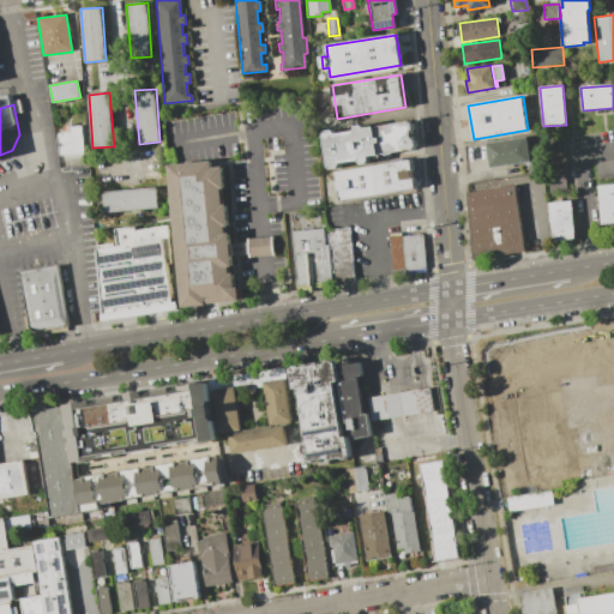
[(326,132),(333,131),(336,133),(336,134),(355,132),(356,127),(362,126),(365,128),(410,120),(410,122),(413,124),(414,128),(411,130),(413,138),(416,140),(416,145),(414,149),(392,152),(391,155),(386,156),(384,155),(369,156),(368,163),(362,164),(360,160),(339,163),(338,168),(331,169),(329,167),(324,136),(326,132)]
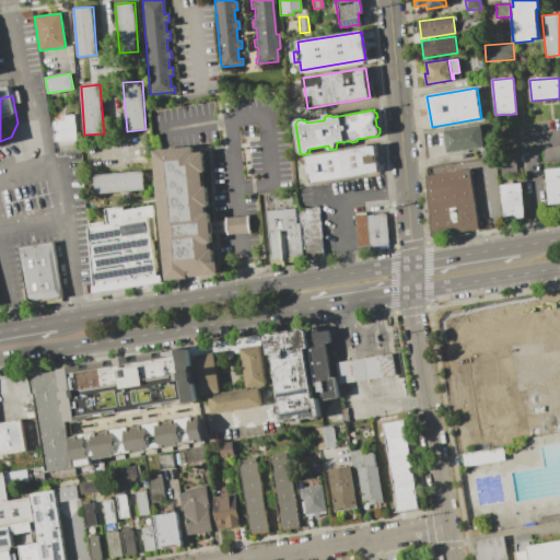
[(65,115),(76,114),(78,139),(55,141),(54,125),(58,124),(57,121),(65,120),(65,115)]
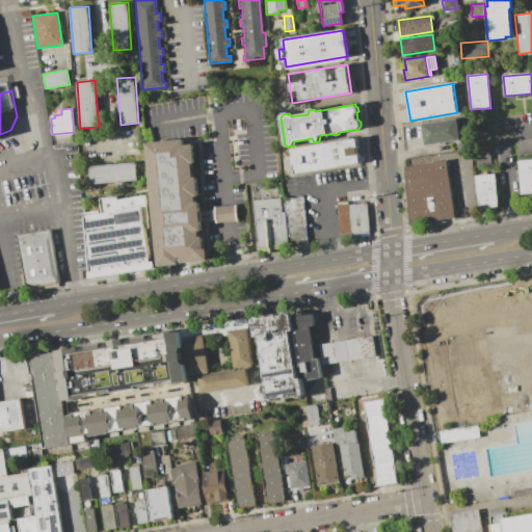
[(422,124),(456,118),(459,140),(425,145),(422,124)]
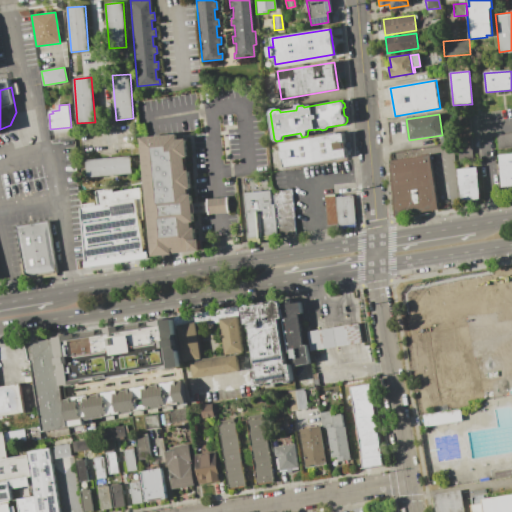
[(511,132),(496,134),(498,149),(511,147),(511,132)]
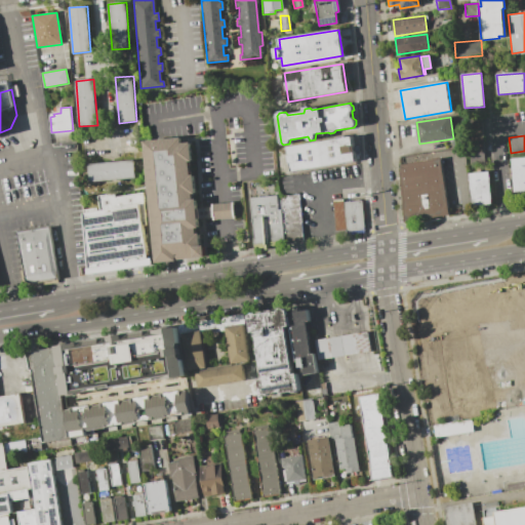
[(143,139),(180,136),(180,142),(189,142),(191,161),(188,161),(189,174),(193,173),(194,193),(191,193),(192,199),(196,199),(198,228),(194,228),(195,246),(210,245),(211,260),(153,266),(147,185),(143,139)]
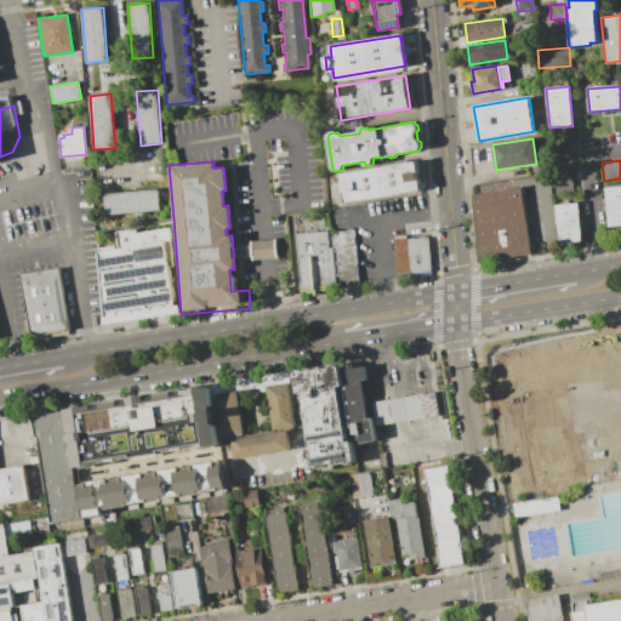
[(416,161),(421,189),(343,203),(339,174),(416,161)]
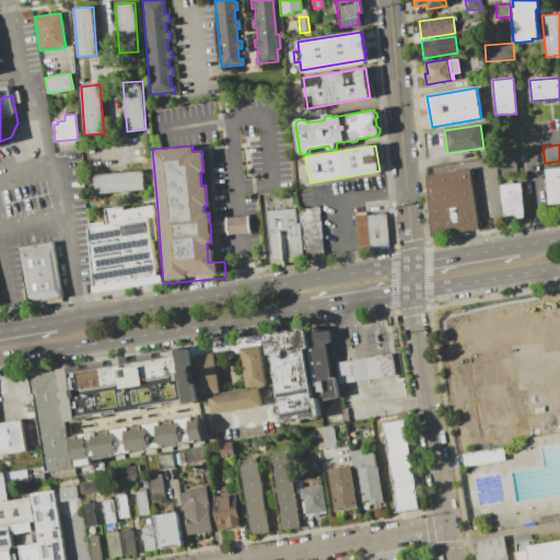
[(494,148),(496,156),(481,159),(480,150),(494,148)]
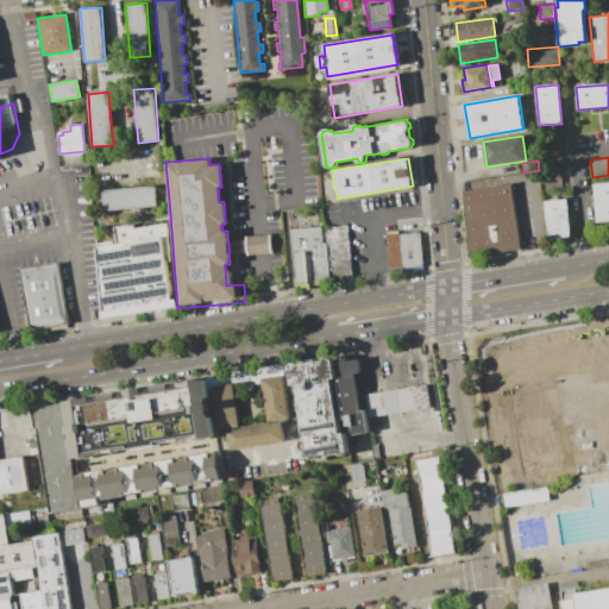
[(562,188),(560,174),(544,176),(546,189),(562,188)]
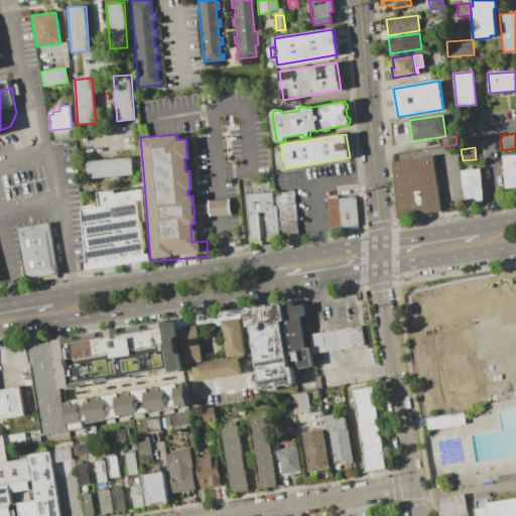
[(504,188),(515,186),(515,153),(501,155),(504,188)]
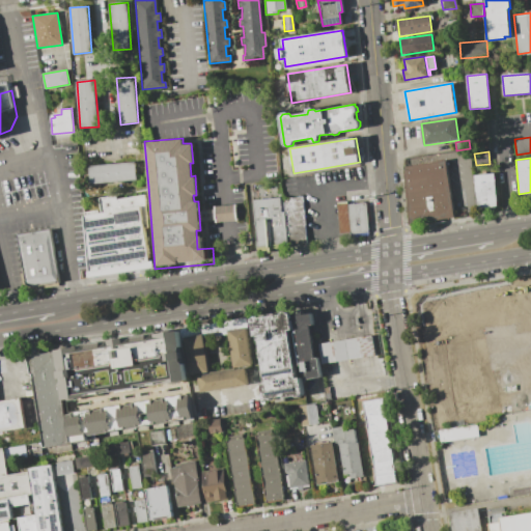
[(410,221),(453,216),(446,159),(402,165),(410,221)]
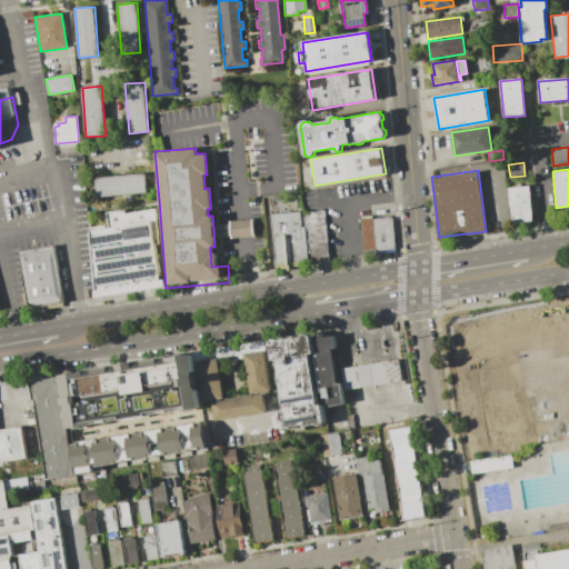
[(146,173),(97,178),(98,197),(148,192),(146,173)]
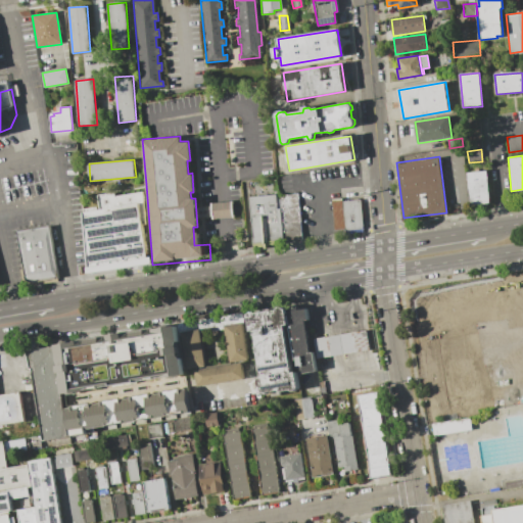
[(471,205),(490,203),(487,171),(467,173),(471,205)]
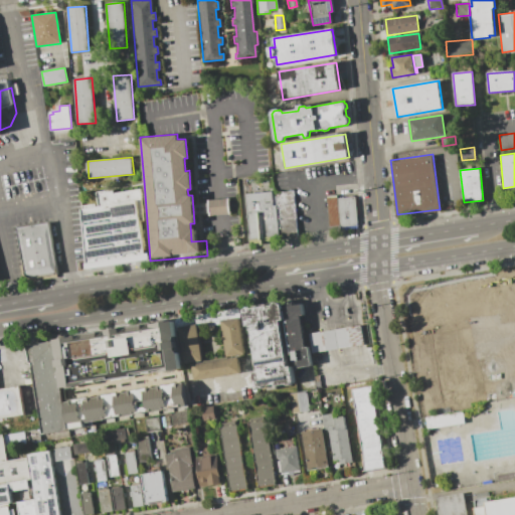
[(147,261),(141,221),(144,221),(142,190),(115,194),(114,189),(97,191),(101,207),(82,210),(88,270),(147,261)]
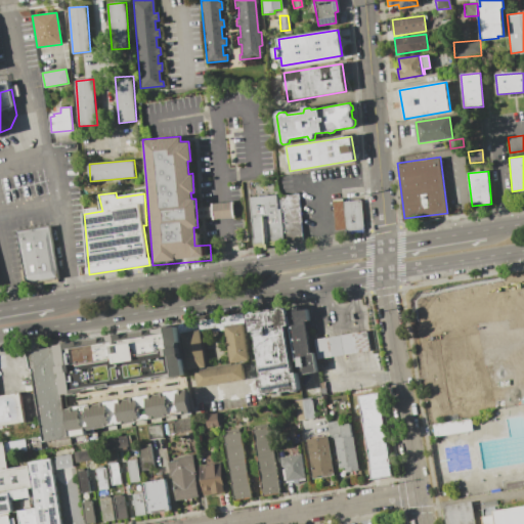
[(280,195),(298,193),(303,238),(285,241),(280,195)]
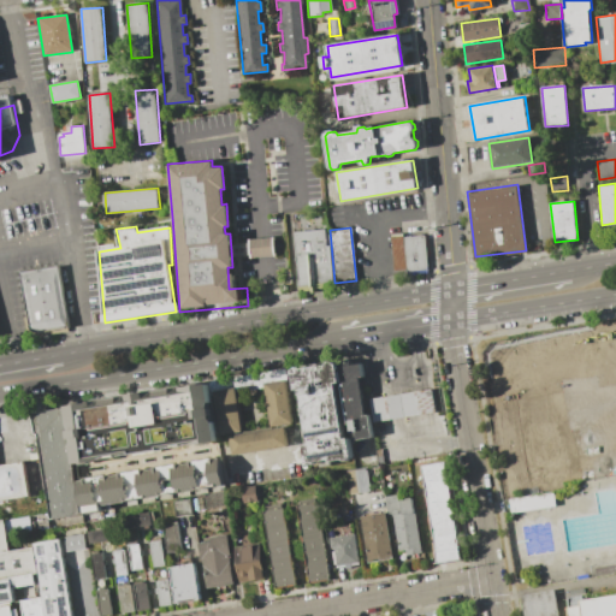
[(291,234),(330,230),(335,283),(297,286),(291,234)]
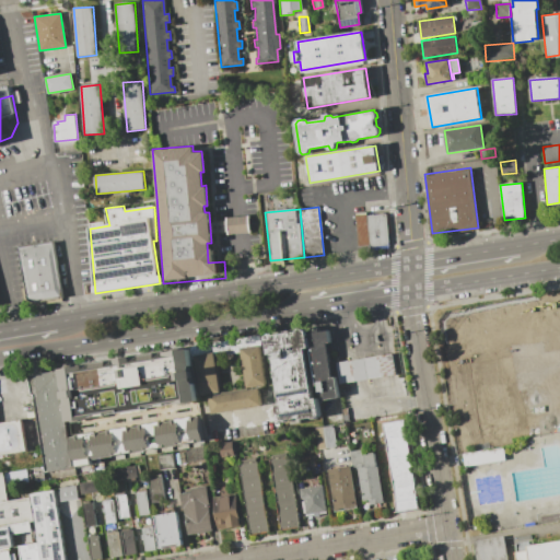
[(366,214),(385,213),(387,244),(369,246),(366,214)]
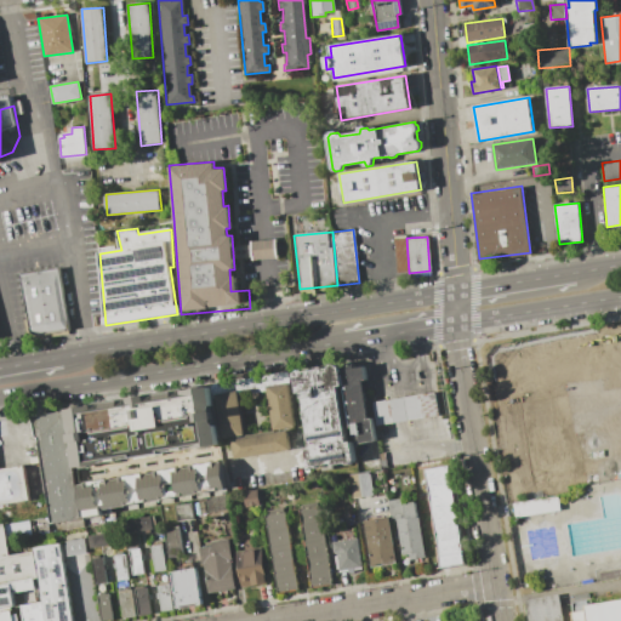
[(252,241),(277,239),(279,258),(254,261),(252,241)]
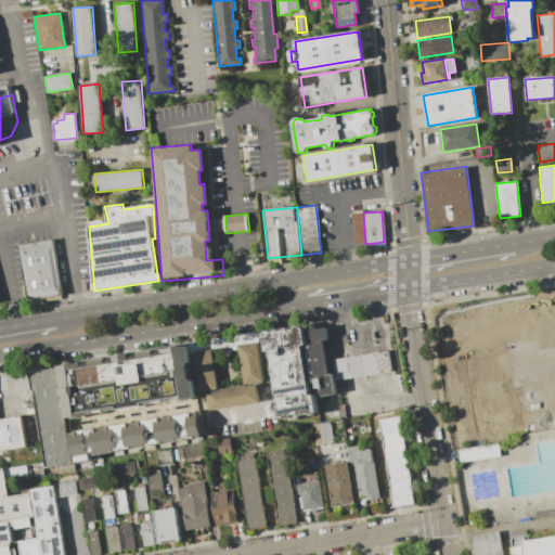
[(22,247),(56,242),(64,294),(30,299),(22,247)]
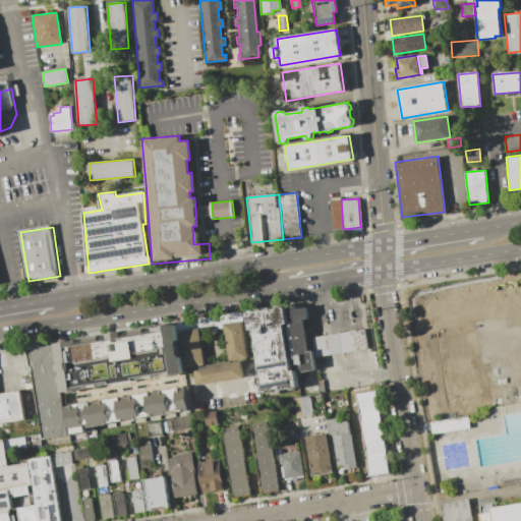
[(245,312),(248,312),(247,310),(253,309),(254,311),(276,308),(276,306),(282,305),(282,307),(284,306),(287,324),(282,324),(290,371),(294,370),(295,372),(297,388),(258,394),(255,374),(258,374),(254,351),(252,351),(251,345),(254,345),(251,330),(248,330),(245,312)]
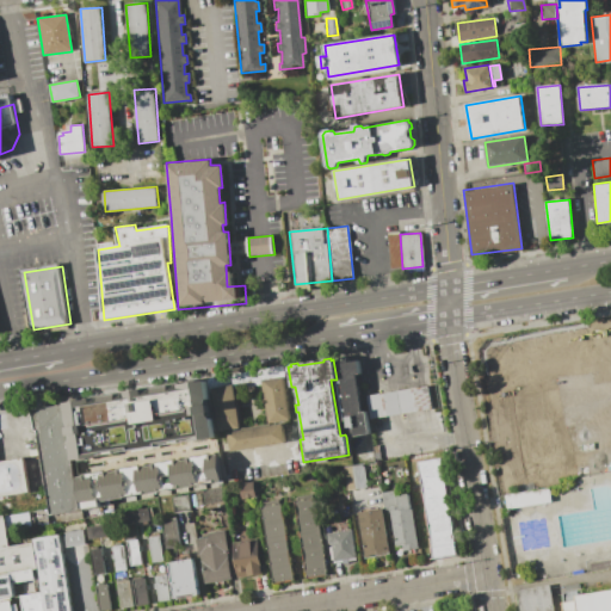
[(333,359),(347,358),(349,362),(357,359),(359,374),(356,374),(362,412),(365,411),(369,433),(346,437),(345,434),(337,380),(333,359)]
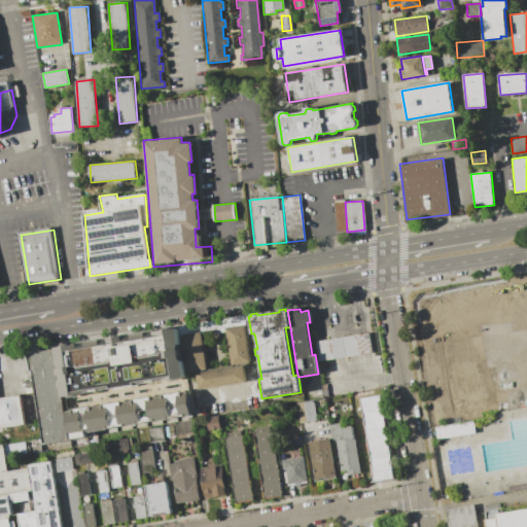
[(242,315),(244,324),(224,327),(225,331),(200,336),(200,331),(181,335),(179,324),(242,315)]
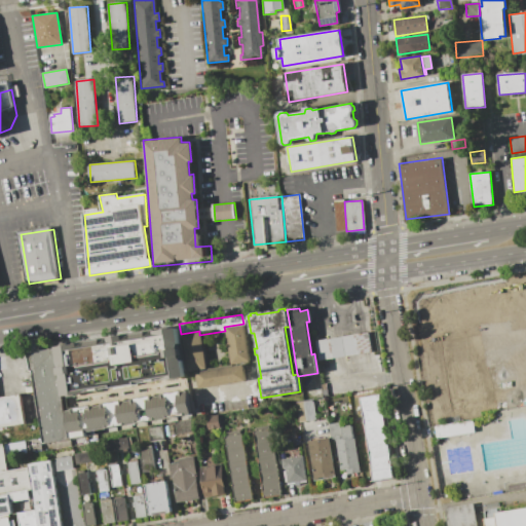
[(224,327),(243,324),(249,361),(230,364),(225,331),(224,327)]
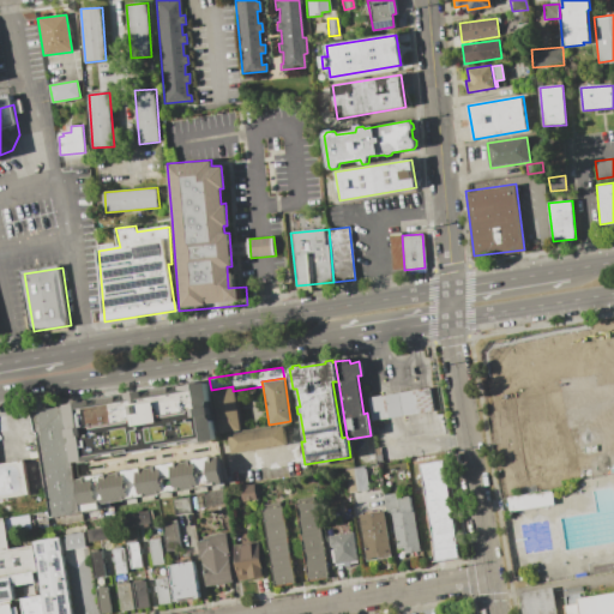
[(215,439),(73,463),(66,404),(206,381),(215,439)]
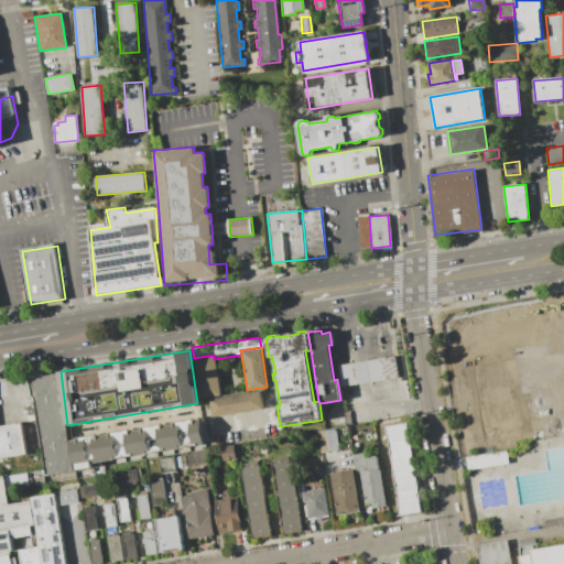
[(194,358),(214,355),(214,359),(219,394),(199,398),(194,358)]
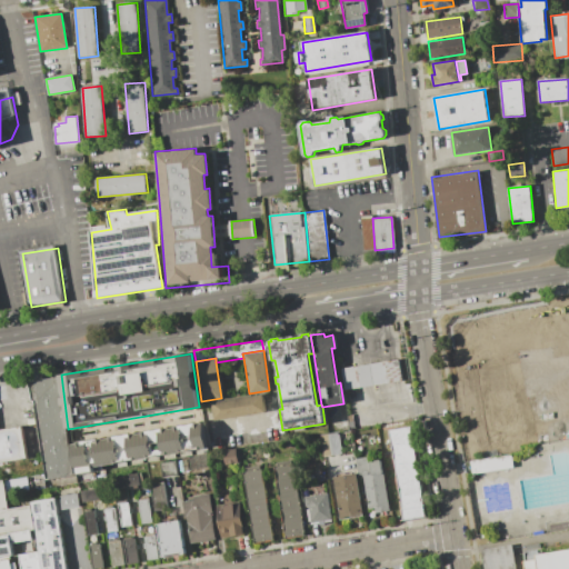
[(340,368),(397,359),(400,380),(343,389),(340,368)]
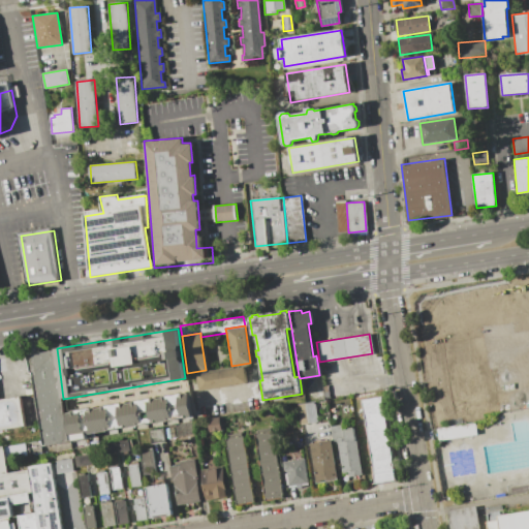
[(26,354),(55,349),(64,413),(68,442),(42,445),(35,394),(31,372),(29,373),(26,354)]
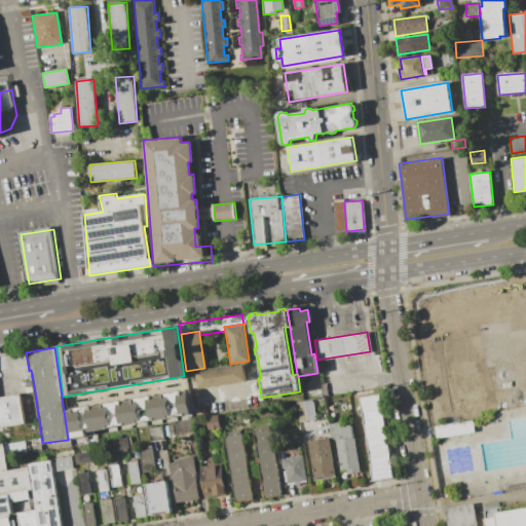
[(195,371),(241,364),(243,379),(243,380),(197,388),(194,372),(195,371)]
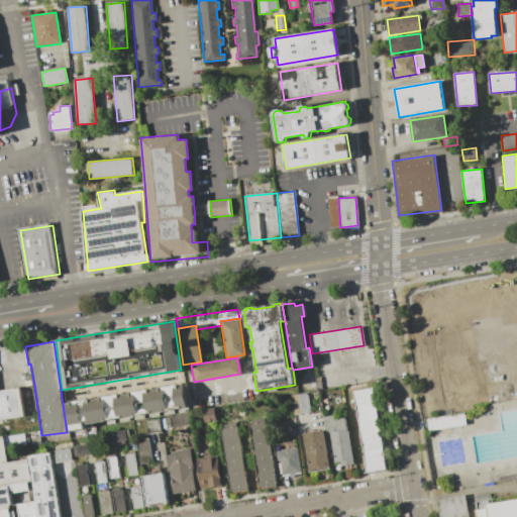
[(184,384),(187,407),(84,424),(85,428),(67,431),(63,404),(70,403),(70,401),(89,398),(90,400),(99,398),(99,396),(119,393),(119,395),(128,393),(128,391),(148,388),(148,390),(159,388),(158,387),(178,383),(178,385),(184,384)]
